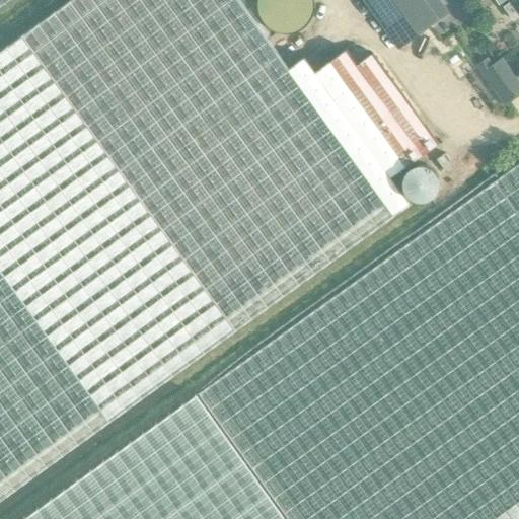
[(70,0),(0,51),(0,500),(88,437),(392,216),(288,70),(238,0),(70,0)]
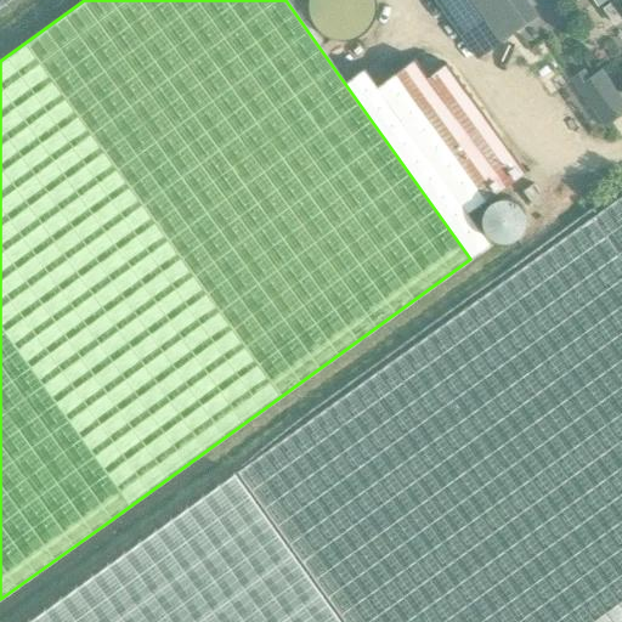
[(437,0),(478,57),(525,23),(508,0),(437,0)]
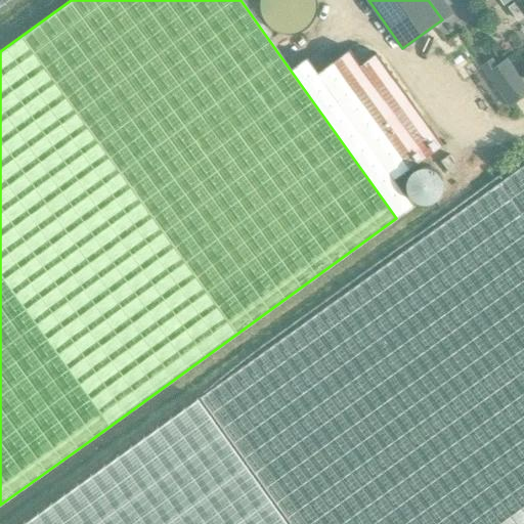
[(523,0),(514,0),(517,2),(510,8),(519,20),(523,15),(523,0)]
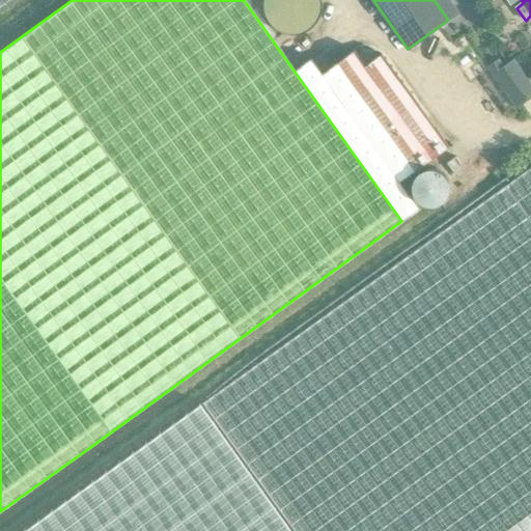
[(312,59),(295,72),(401,221),(419,208),(399,182),(447,147),(382,56),(365,67),(355,52),(323,75),(312,59)]
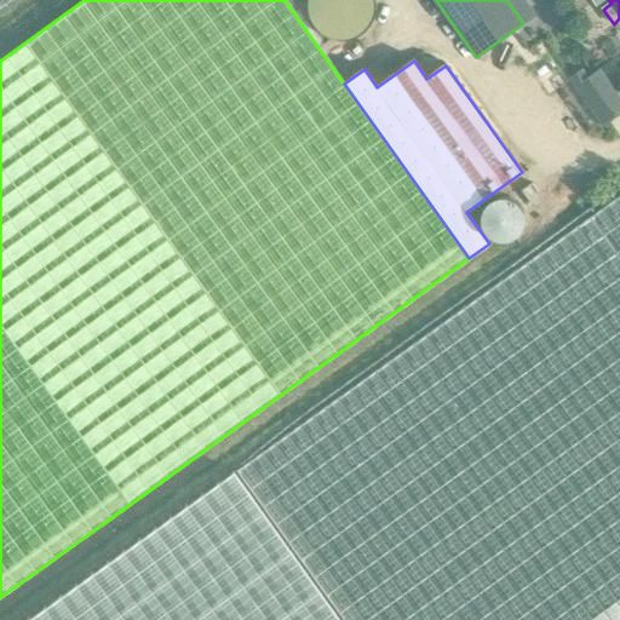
[(584,69),(569,79),(602,125),(619,112),(619,96),(600,68),(589,75),(584,69)]
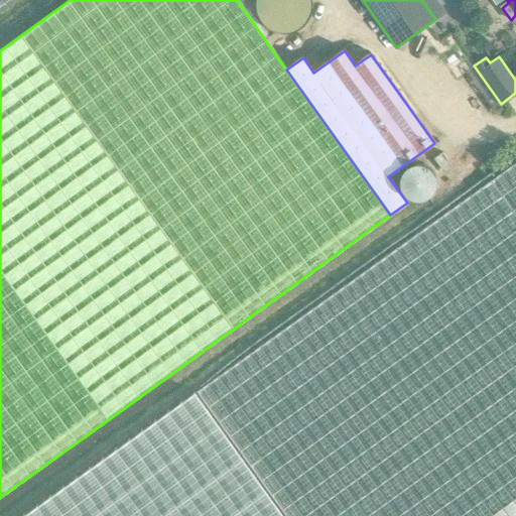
[(442,152),(434,158),(443,170),(452,164),(442,152)]
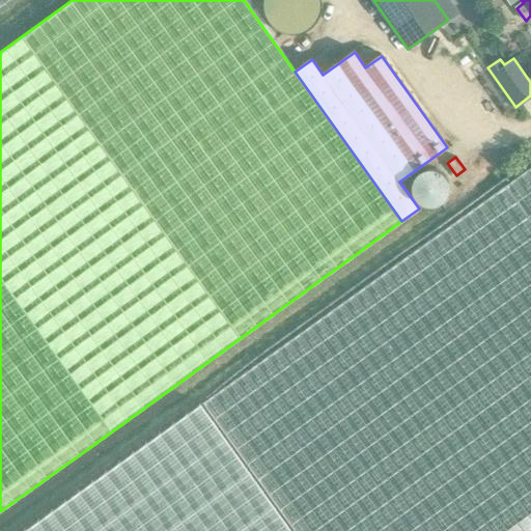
[(295,530),(530,530),(530,166),(203,402),(295,530)]
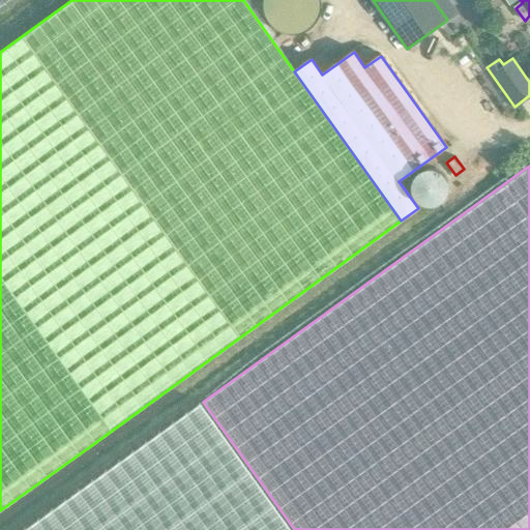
[(292,529),(201,403),(23,529),(292,529)]
